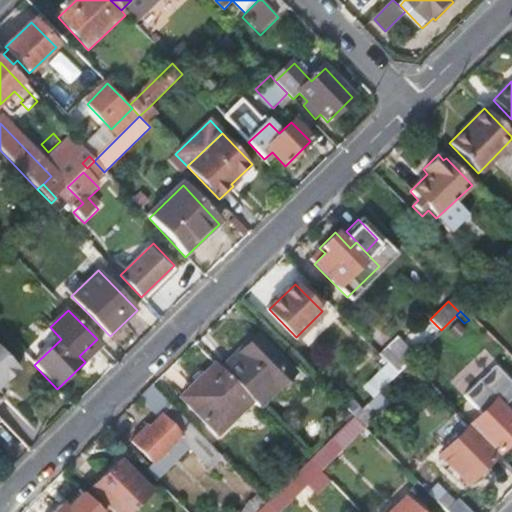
[(422,324),(399,347),(409,357),(432,334),(422,324)]
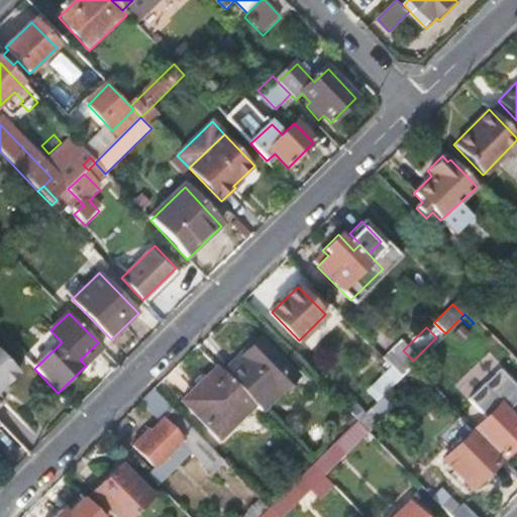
[(260,339),(224,375),(253,404),(262,412),(297,378),(260,339)]
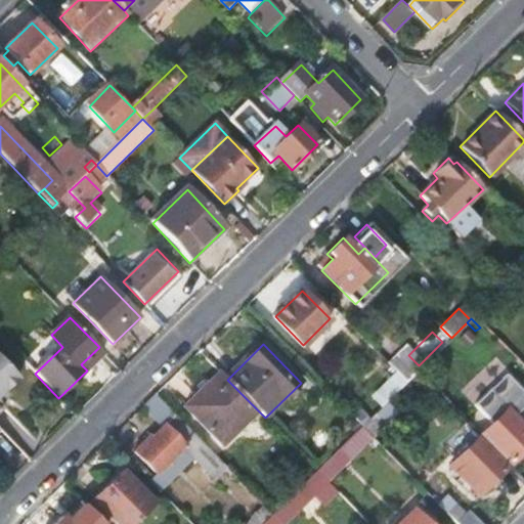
[(0,408),(3,406),(0,402),(0,394),(18,377),(0,357),(0,408)]
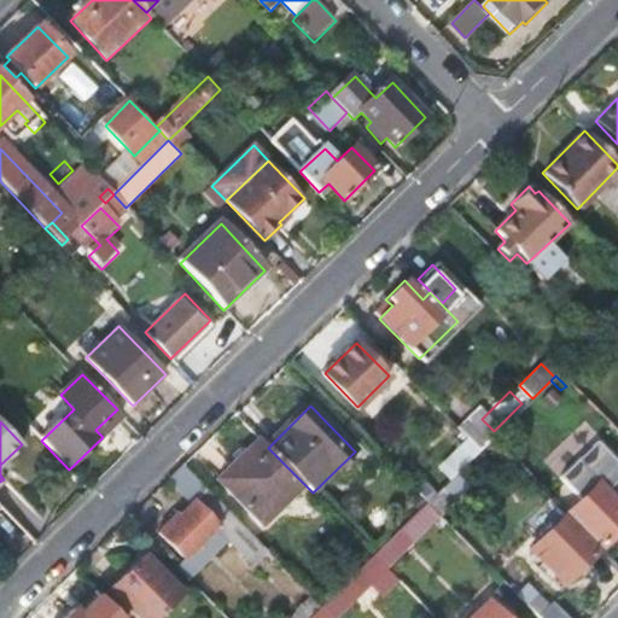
[(258,438),(216,478),(261,525),(303,483),(268,448),(258,438)]
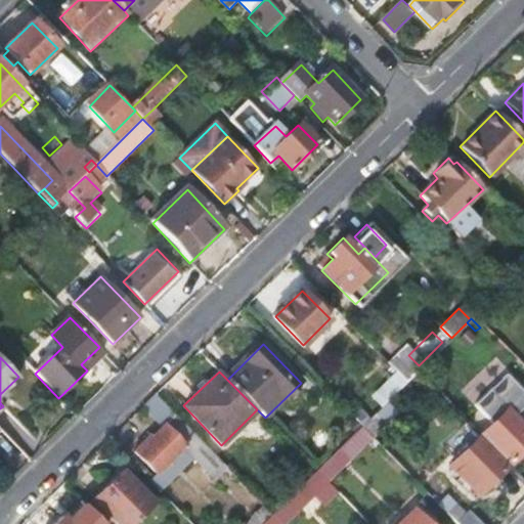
[(398,374),(387,385),(395,393),(406,382),(398,374)]
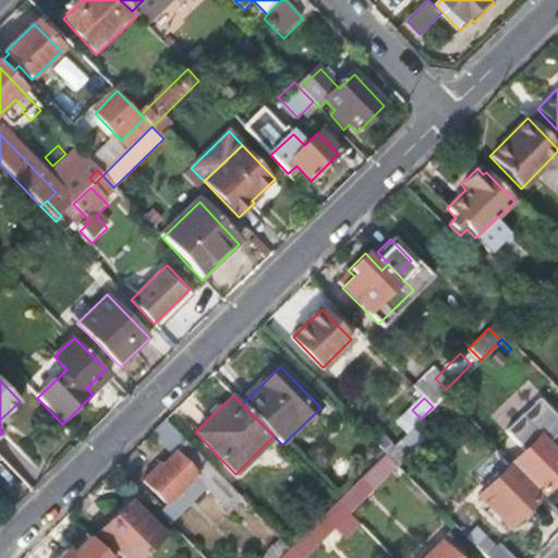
[(513,464),(544,495),(557,481),(557,438),(545,425),(540,431),(536,427),(522,440),(530,448),(513,464)]
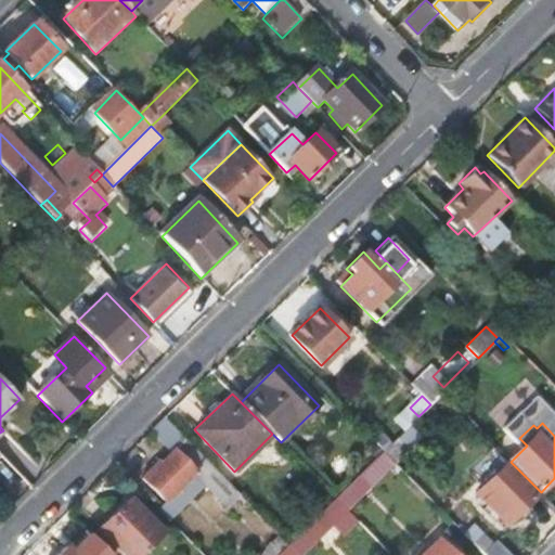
[(371,438),(381,448),(389,440),(378,429),(371,438)]
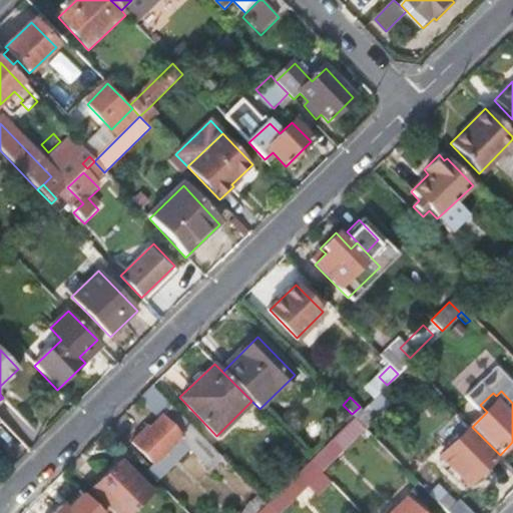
[(366,405),(354,417),(363,426),(375,416),(377,414),(366,405)]
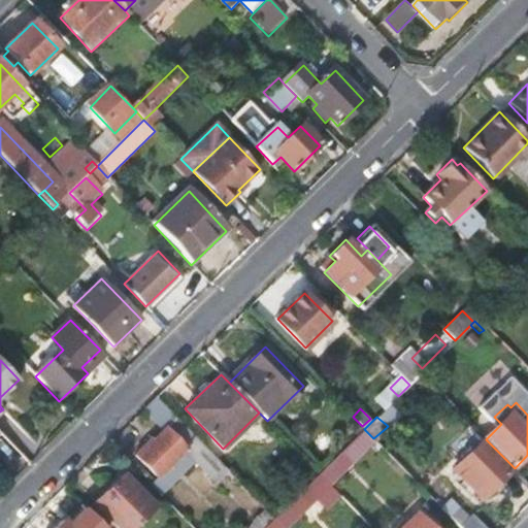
[(146,442),(151,447),(139,458),(157,477),(186,450),(193,457),(203,447),(176,419),(167,428),(164,426),(146,442)]
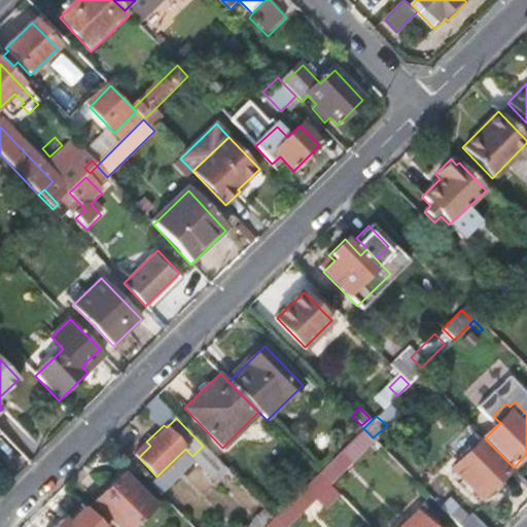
[(385,427),(373,437),(381,445),(392,434),(385,427)]
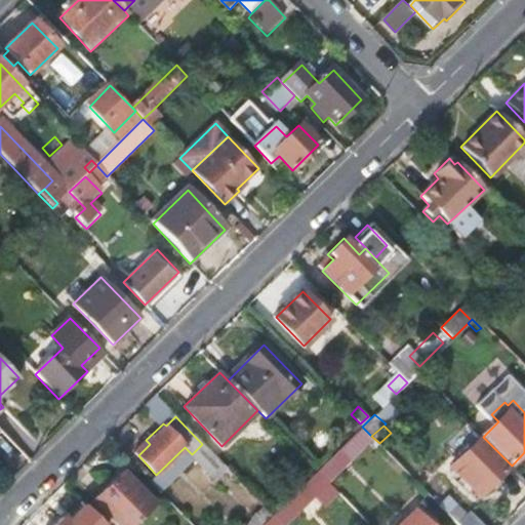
[(483,437),(451,468),(479,497),(512,466),(483,437)]
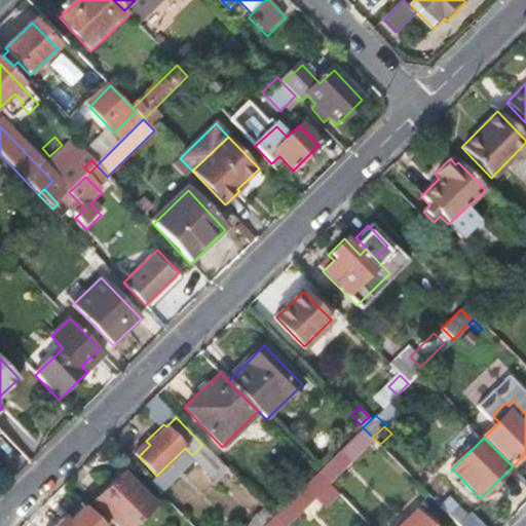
[(302,487),(310,496),(327,481),(317,472),(302,487)]
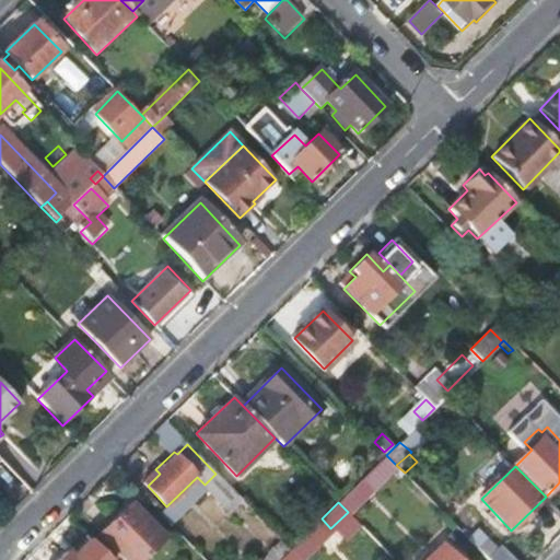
[(102,534),(127,559),(142,559),(163,539),(130,505),(102,534)]
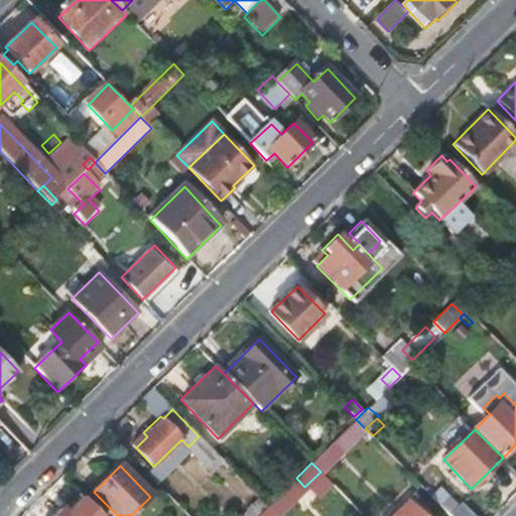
[(61,509),(54,515),(102,515),(83,497),(67,513),(61,509)]
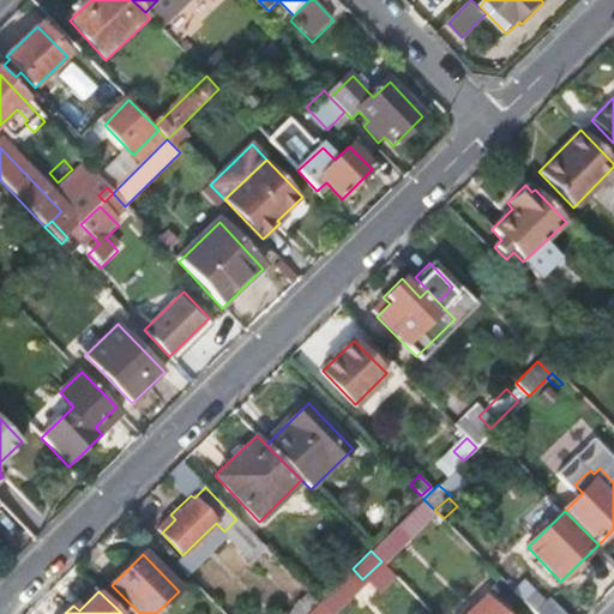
[(525,603),(535,613),(567,613),(552,599),(547,603),(536,591),(525,603)]
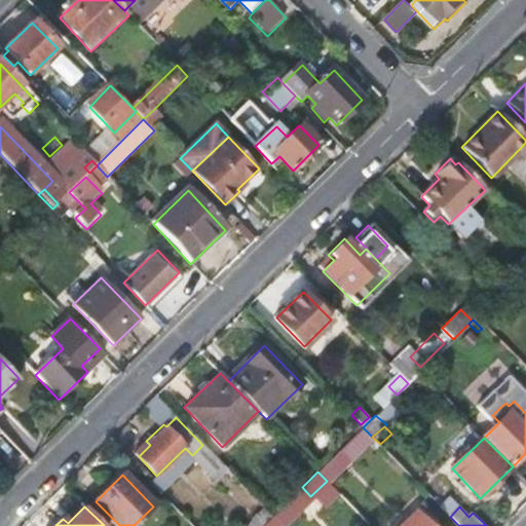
[(429,525),(417,513),(403,525),(429,525)]
